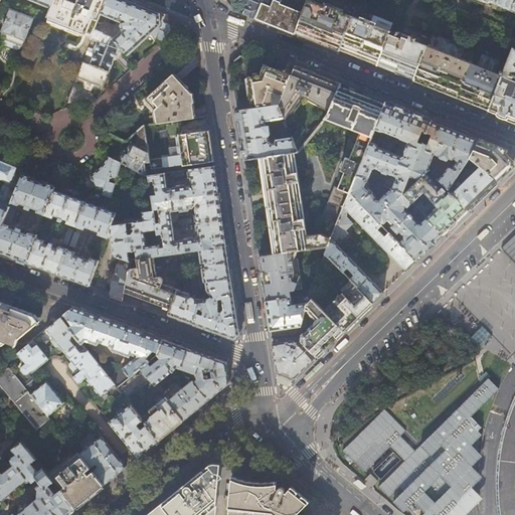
[(53,0),(50,8),(47,17),(93,34),(95,29),(97,25),(102,13),(107,0),(53,0)]
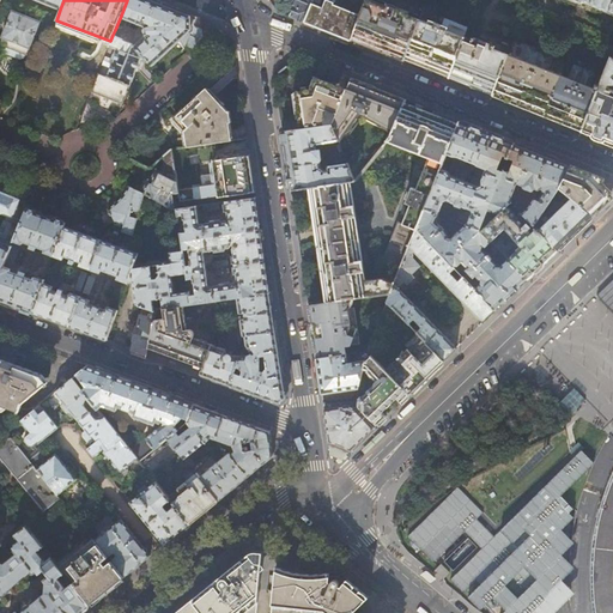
[(153,0),(127,0),(121,16),(138,24),(140,25),(141,24),(146,26),(145,28),(145,30),(145,31),(145,32),(146,34),(134,44),(141,54),(152,66),(164,54),(180,40),(186,47),(196,18),(165,5),(153,0)]
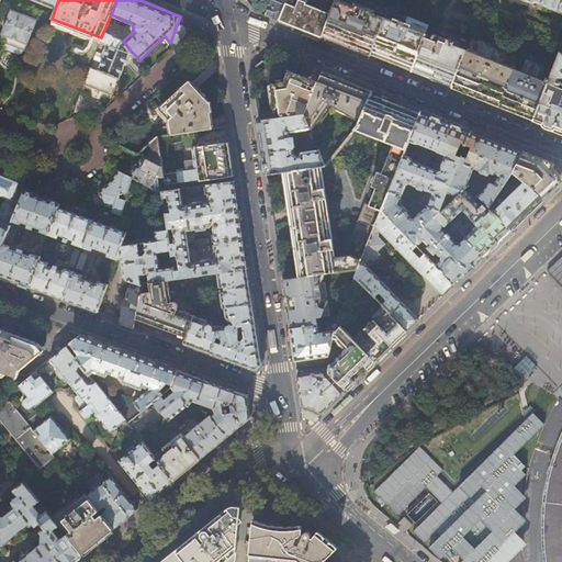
[(266,15),(279,21),(287,0),(272,0),(267,14),(266,14),(266,15)]
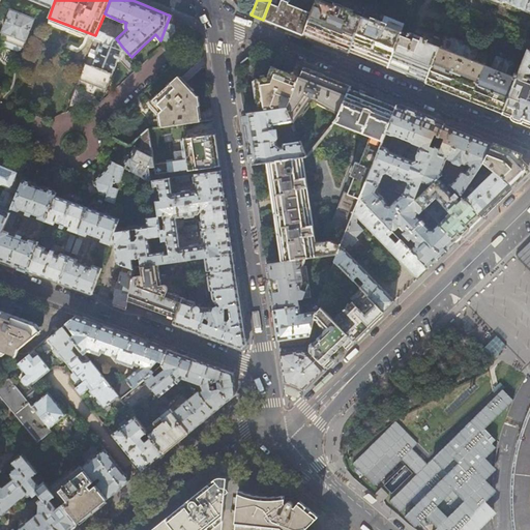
[(270,0),(263,20),(285,28),(302,35),(303,33),(316,0),(302,0),(299,8),(289,4),(290,3),(287,1),(287,0),(270,0)]
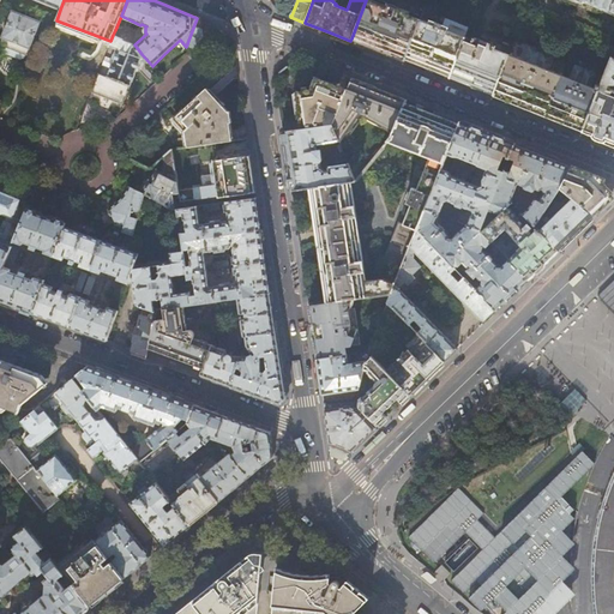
[(422,17),(380,0),(366,0),(351,38),(379,49),(405,59),(407,58),(420,20),(422,17)]
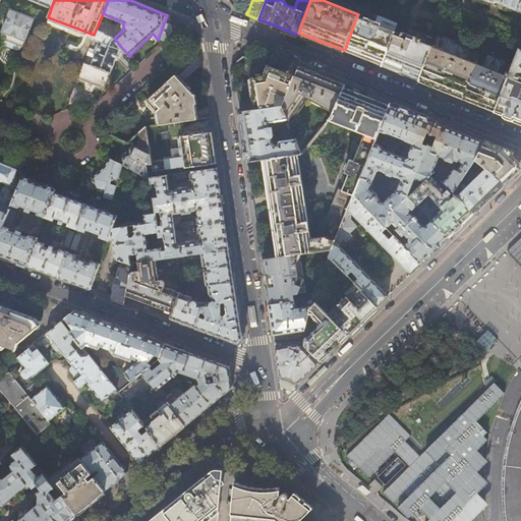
[(520,0),(489,0),(520,12),(520,0)]
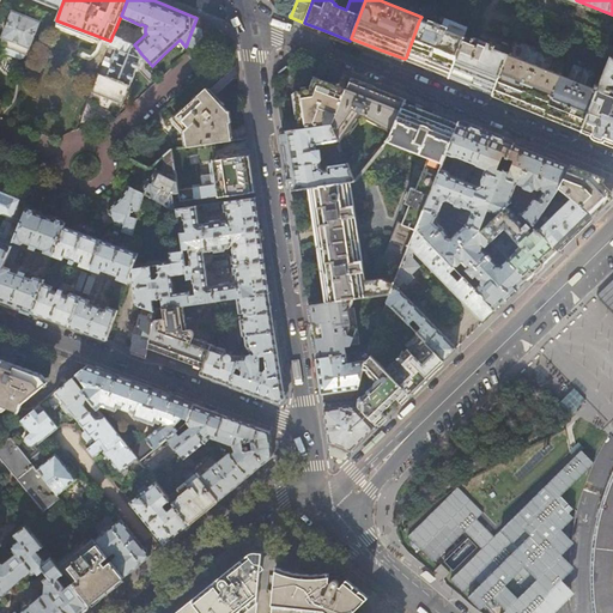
[(18,46),(28,50),(41,20),(14,10),(5,35),(19,41),(18,46)]
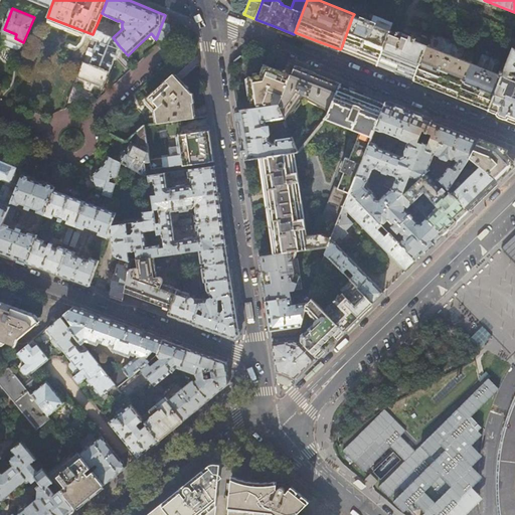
[(173,17),(165,15),(156,39),(159,43),(182,22),(182,21),(173,17)]
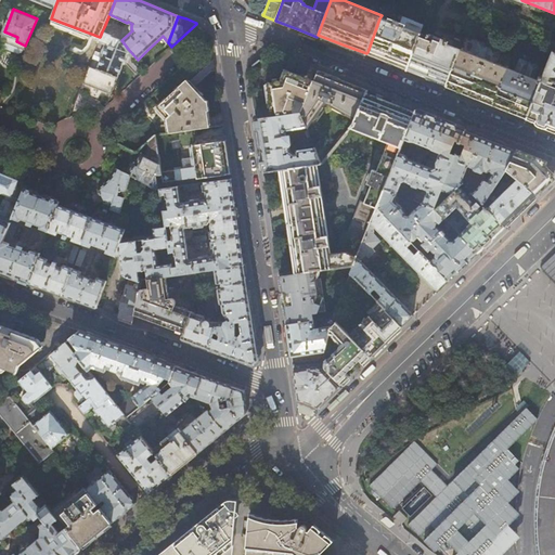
[(389,22),(379,18),(368,52),(384,59),(408,68),(421,34),(404,27),(405,25),(390,18),(389,22)]
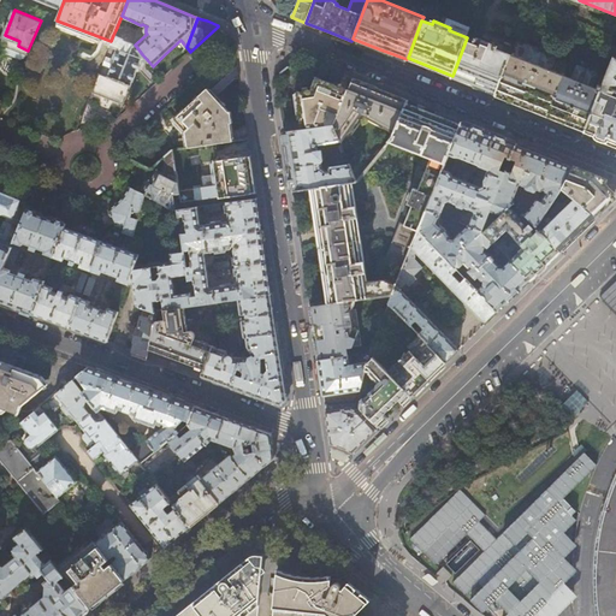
[(120,39),(113,35),(111,41),(110,46),(119,49),(119,51),(118,49),(116,51),(114,57),(114,59),(116,59),(108,76),(99,72),(92,90),(104,95),(123,104),(130,86),(142,54),(135,45),(132,43),(120,39)]
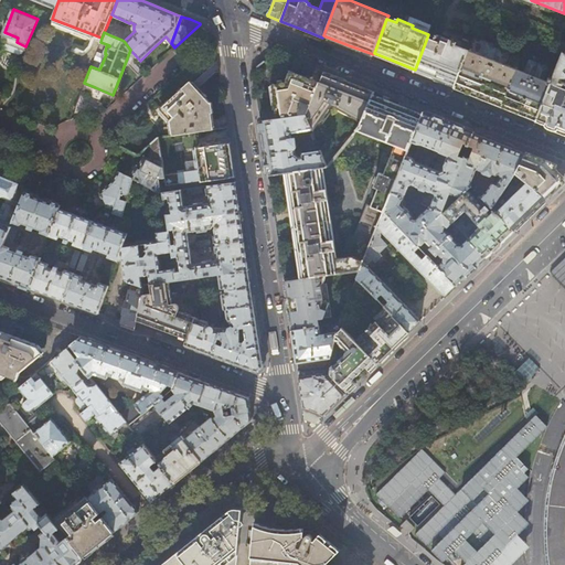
[(435,38),(428,34),(415,70),(414,71),(429,76),(454,86),(468,50),(455,45),(456,42),(436,34),(435,38)]
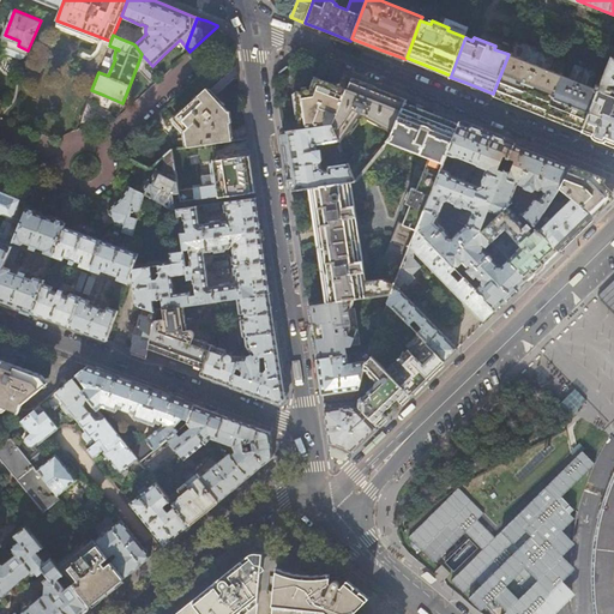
[(553,56),(528,47),(523,60),(548,70),(553,56)]
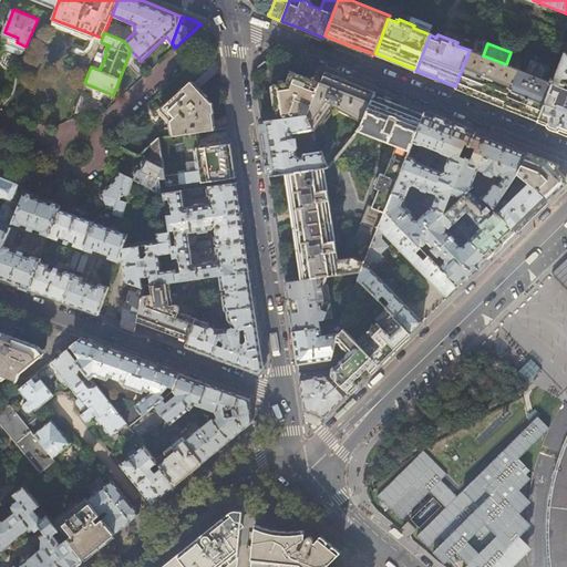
[(483,55),(470,50),(455,86),(470,92),(470,94),(485,100),(490,102),(491,101),(502,105),(502,106),(538,121),(555,78),(552,76),(549,81),(545,79),(535,75),(506,64),(483,55)]
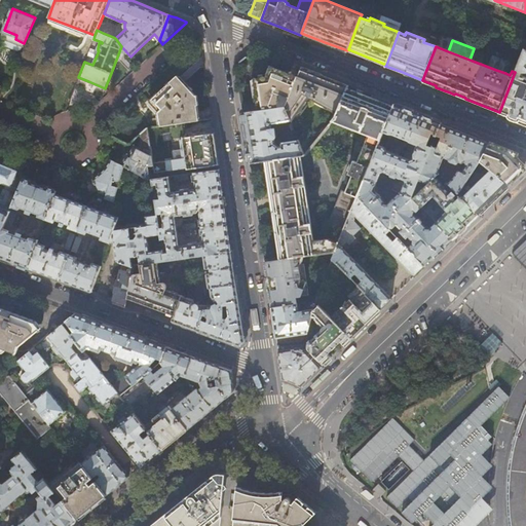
[(525,50),(524,49),(515,72),(499,112),(498,113),(525,123),(525,50)]
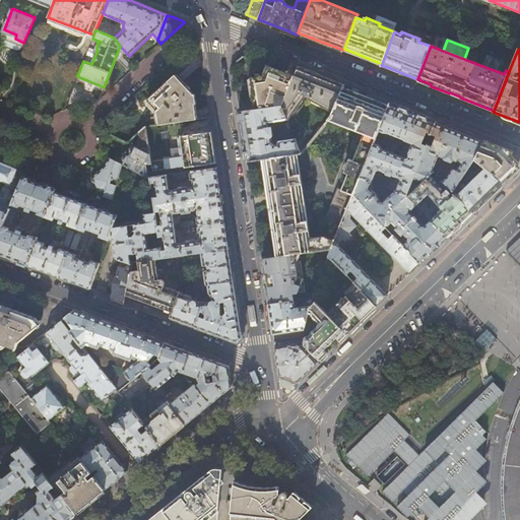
[(491,69),(500,72),(505,61),(496,58),(491,69)]
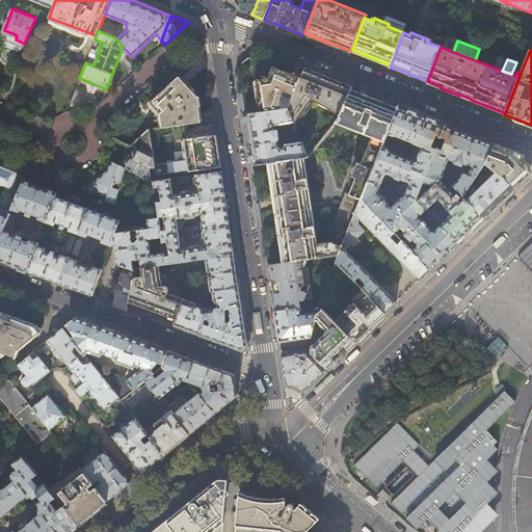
[(288,108),(300,78),(280,69),(273,67),(268,77),(256,80),(257,89),(261,112),(288,108)]
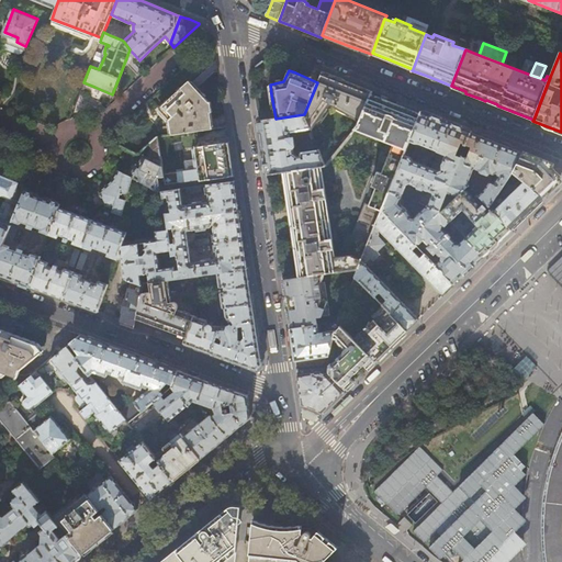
[(322,71),(317,82),(304,114),(310,130),(329,103),(360,120),(371,94),(347,85),(343,83),(344,80),(322,71)]
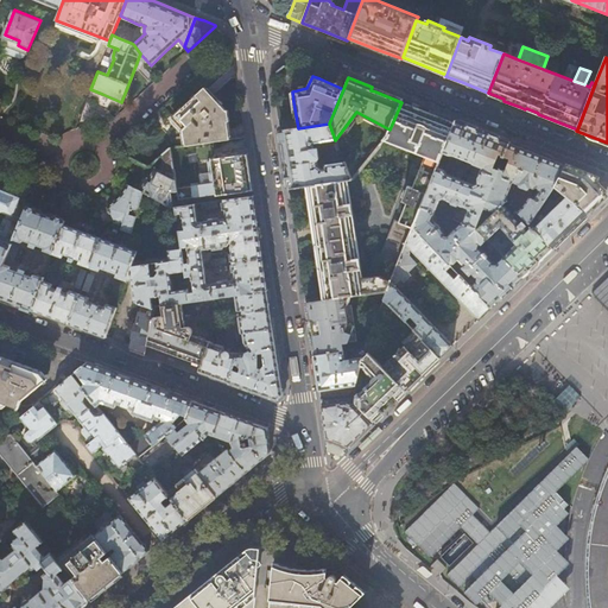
[(170,138),(171,147),(230,139),(226,109),(217,100),(206,87),(182,108),(172,116),(183,130),(184,135),(170,138)]
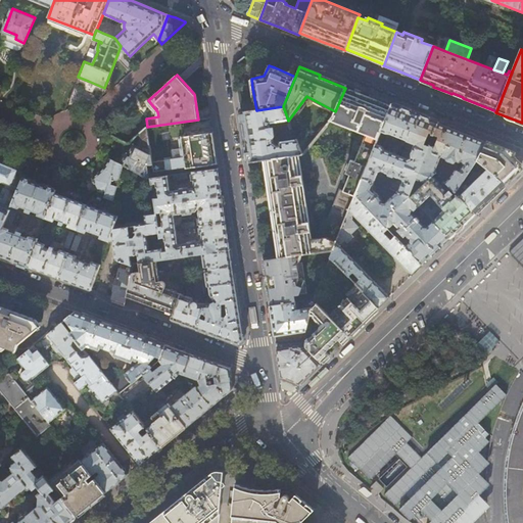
[(391,106),(345,88),(335,111),(334,115),(329,121),(365,135),(378,140),(391,106)]
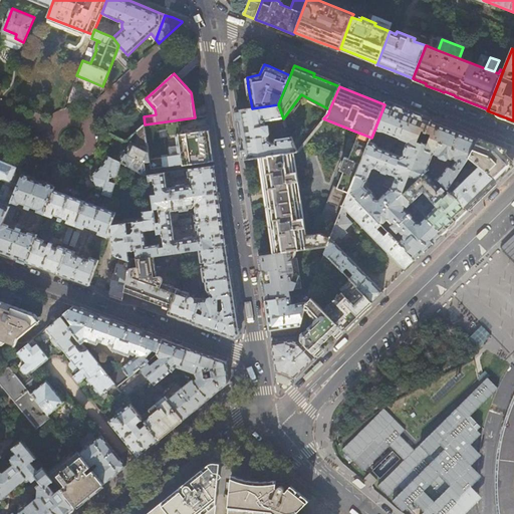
[(422,131),(426,133),(431,119),(409,111),(386,101),(384,104),(371,138),(356,175),(366,179),(367,179),(371,169),(374,167),(381,170),(381,171),(388,173),(395,176),(397,179),(395,180),(391,189),(403,194),(409,177),(422,144),(417,143),(422,131)]
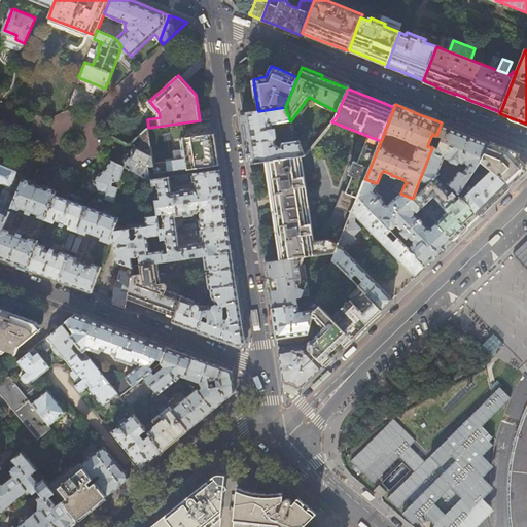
[(285,107),(258,111),(243,113),(244,123),(246,135),(249,157),(250,163),(266,161),(301,155),(304,154),(297,140),(281,143),(282,146),(279,146),(275,143),(275,139),(276,139),(277,137),(276,129),(272,130),(271,125),(290,121),(285,107)]
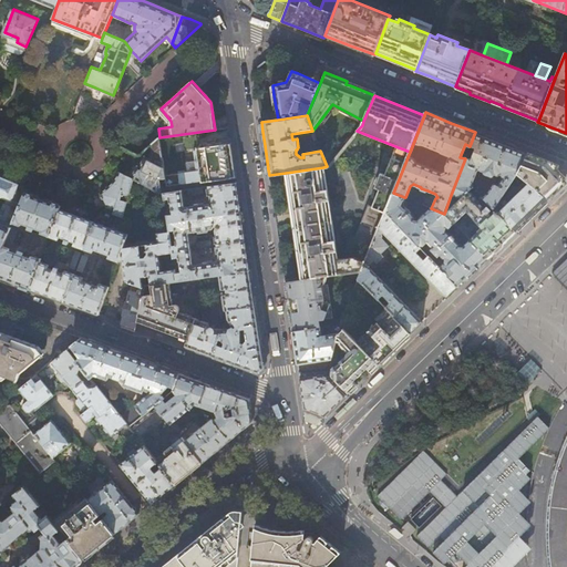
[(490,137),(475,132),(470,146),(467,153),(473,155),(472,158),(466,156),(465,158),(451,195),(461,198),(467,192),(472,187),(472,186),(471,186),(476,168),(482,171),(483,174),(484,175),(483,176),(486,177),(487,175),(492,177),(494,176),(495,175),(498,176),(501,174),(502,178),(497,185),(494,183),(488,193),(483,198),(490,205),(493,209),(516,173),(528,153),(516,148),(490,137)]
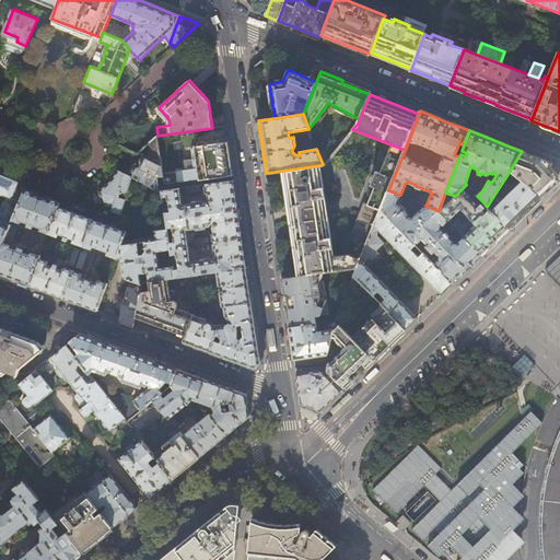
[(158,178),(163,177),(163,174),(158,136),(151,142),(152,151),(150,151),(147,158),(144,156),(141,163),(139,166),(137,165),(131,177),(158,191),(162,190),(160,181),(159,181),(158,178)]
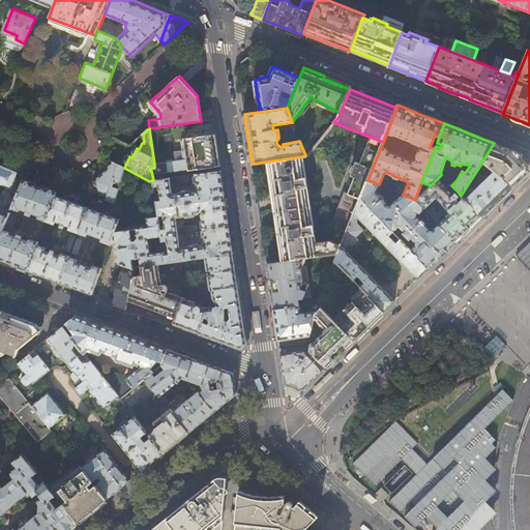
[(184,160),(154,165),(154,168),(155,175),(221,166),(217,147),(215,135),(184,138),(186,151),(183,151),(184,160)]
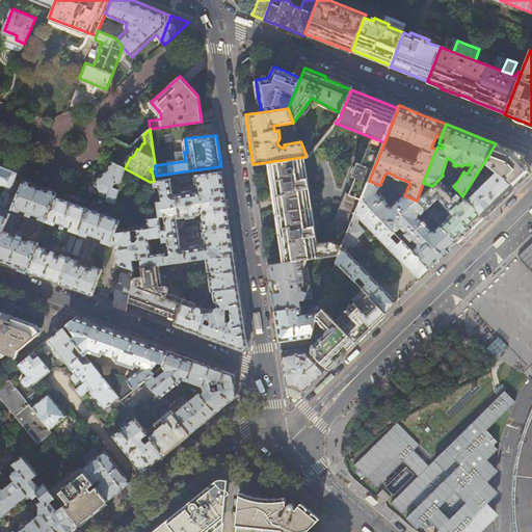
[(369,181),(384,142),(371,137),(361,163),(356,162),(351,176),(355,178),(348,193),(345,192),(327,236),(331,237),(330,240),(316,242),(303,157),(268,162),(270,182),(278,237),(283,262),(302,260),(339,255),(362,198),(369,181)]
